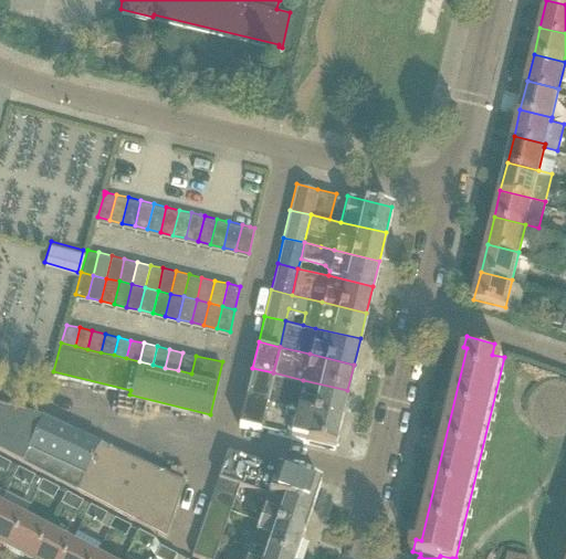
[(182,352),(178,370),(191,373),(196,356),(182,352)]
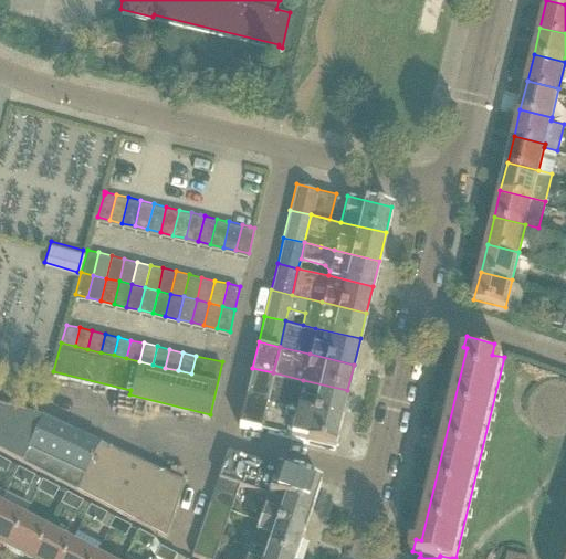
[(252,368),(245,394),(342,418),(347,390),(303,380),(273,373),(273,372),(252,368)]
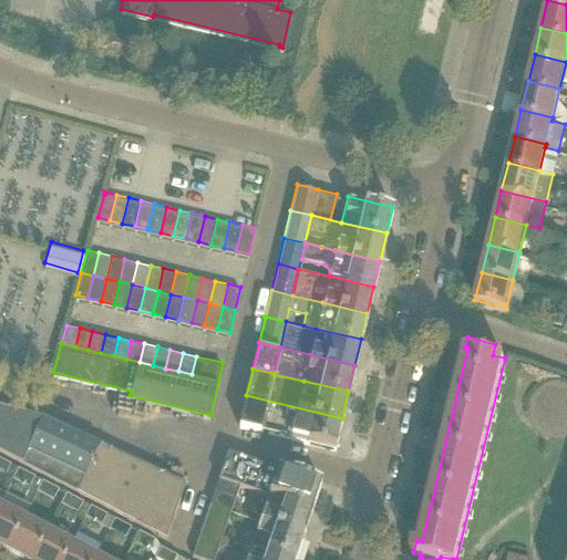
[(342,418),(246,395),(239,422),(336,445),(342,418)]
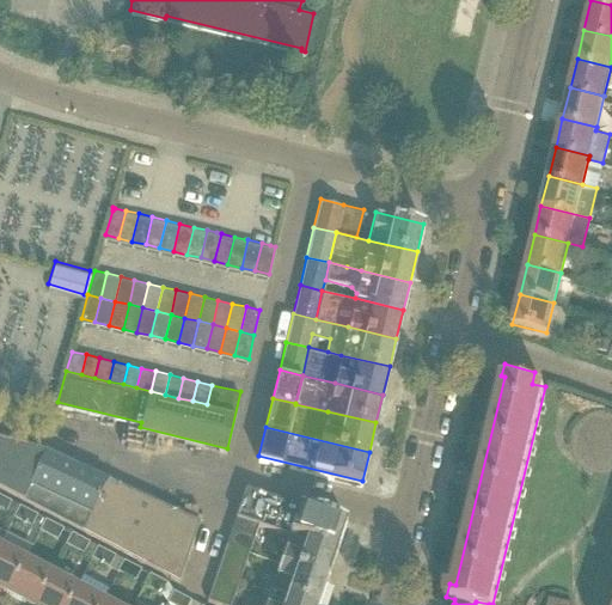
[(0,483),(83,526),(106,475),(43,446),(0,434),(0,483)]
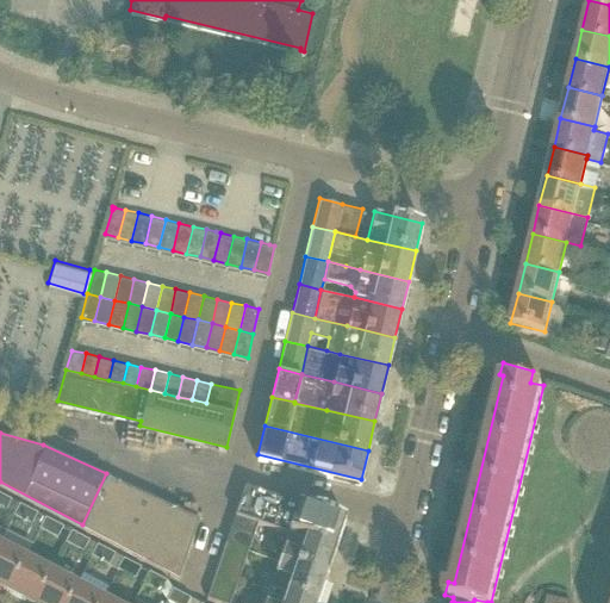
[(106,473),(82,524),(179,573),(199,516),(106,473)]
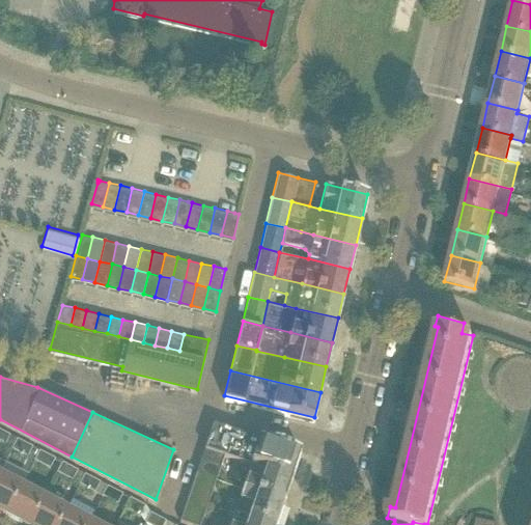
[(204,444),(224,451),(251,461),(291,474),(300,450),(259,437),(213,420),(204,444)]
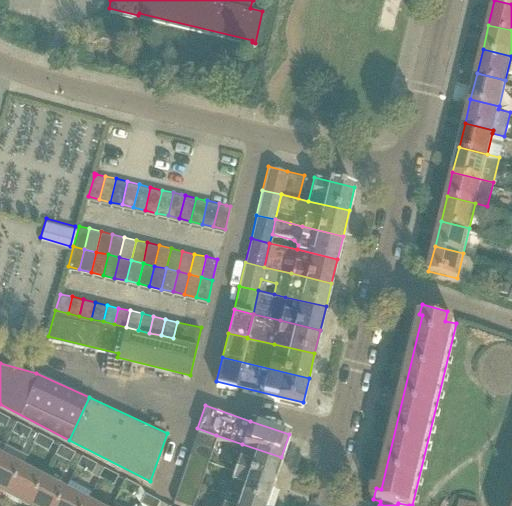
[(11,428),(25,436),(30,427),(15,419),(11,428)]
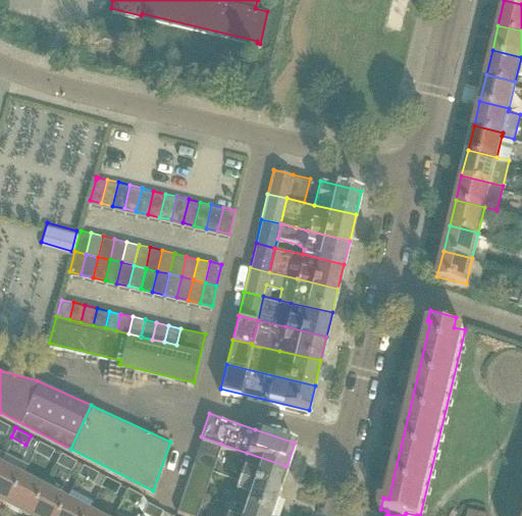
[(212,466),(220,444),(201,436),(193,460),(212,466)]
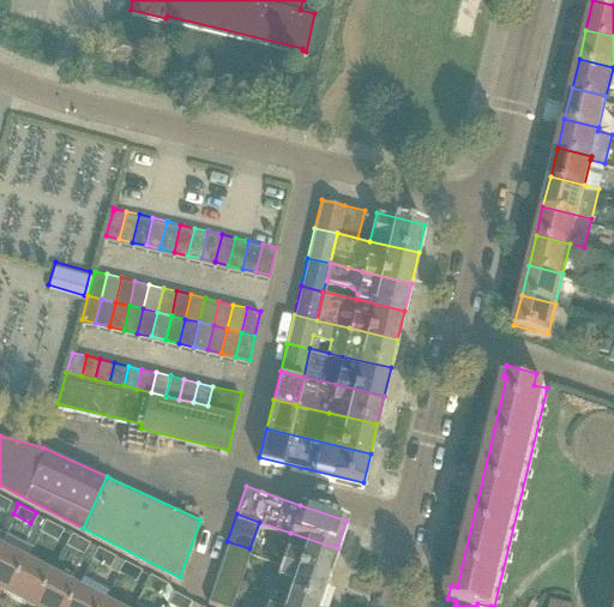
[(38,528),(56,536),(61,526),(44,517),(38,528)]
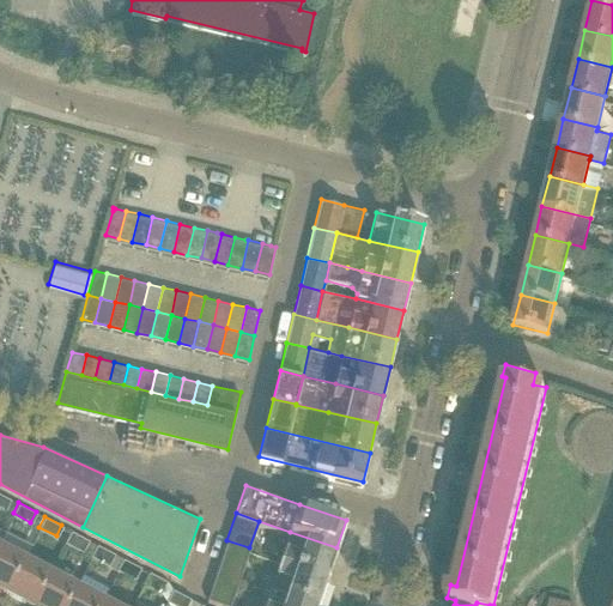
[(65,540),(82,550),(87,539),(71,529),(65,540)]
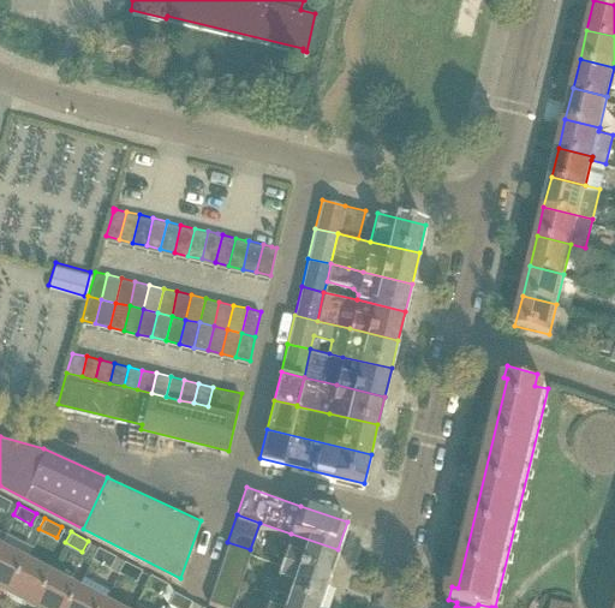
[(291,534),(282,560),(329,577),(338,549),(291,534)]
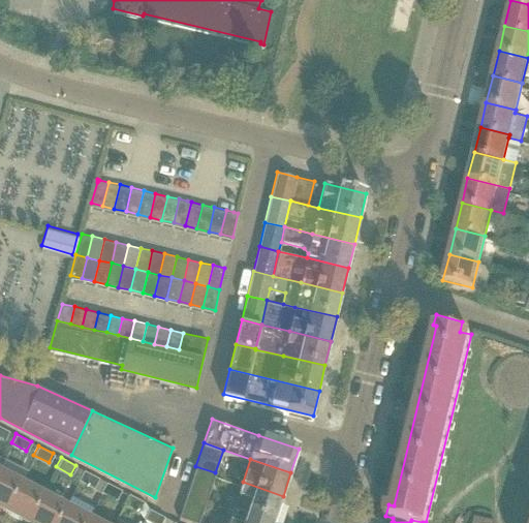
[(207,497),(215,472),(195,466),(187,491),(207,497)]
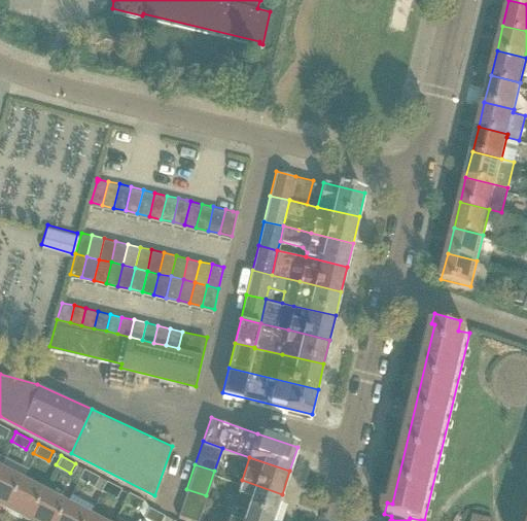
[(78,476),(93,484),(98,475),(83,466),(78,476)]
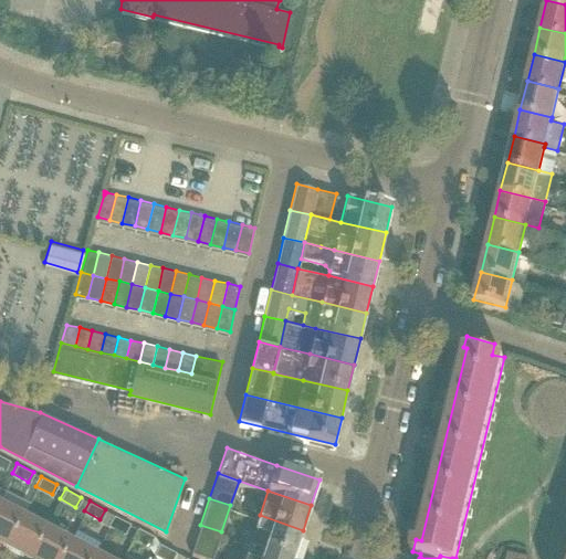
[(0,539),(6,544),(21,513),(0,502),(0,539)]
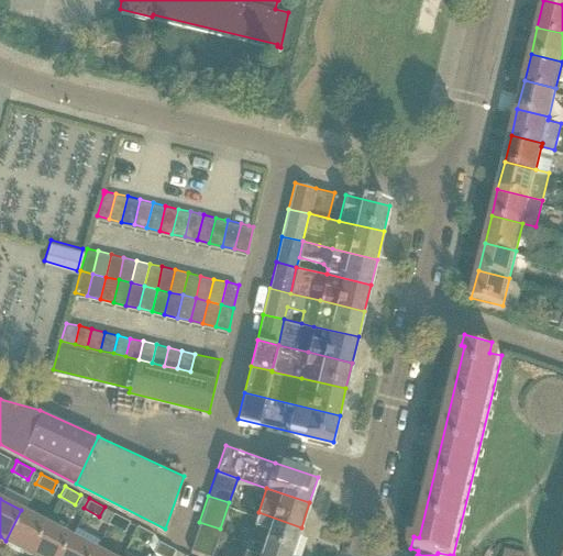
[(6,541),(30,553),(45,523),(21,510),(6,541)]
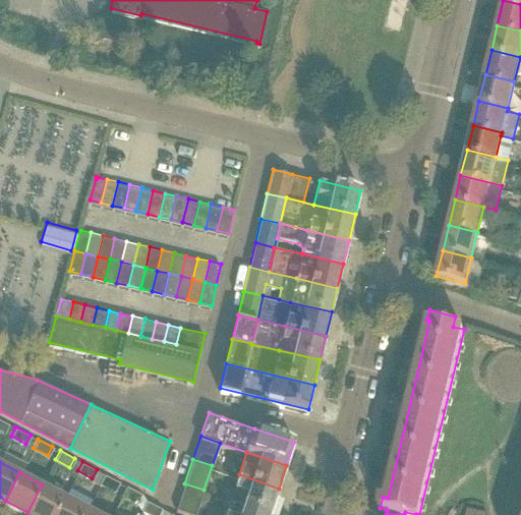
[(99,482),(114,490),(119,480),(104,473),(99,482)]
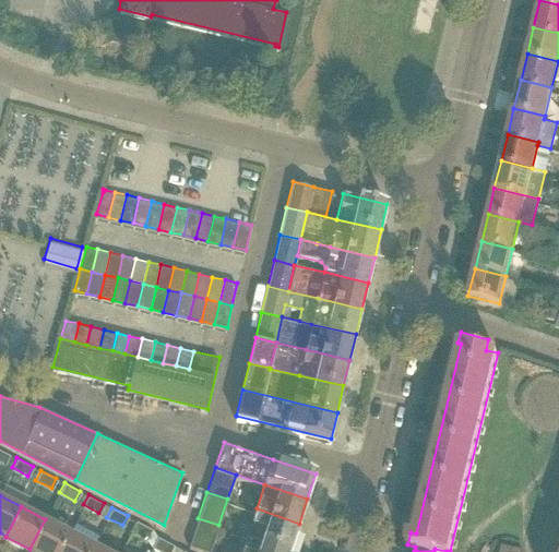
[(257,508),(248,535),(290,549),(299,524),(257,508)]
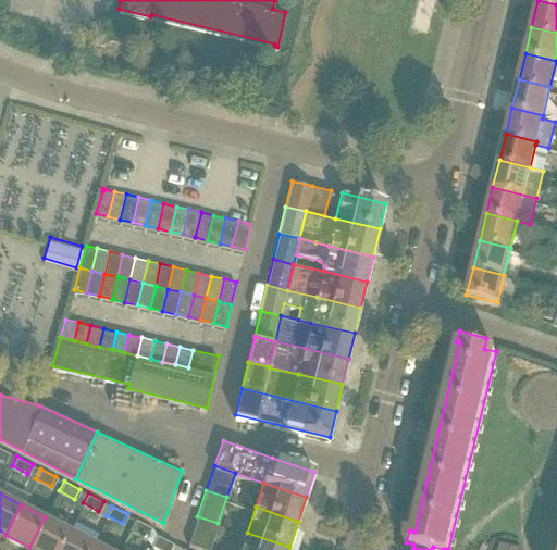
[(209,548),(218,523),(197,516),(188,541),(209,548)]
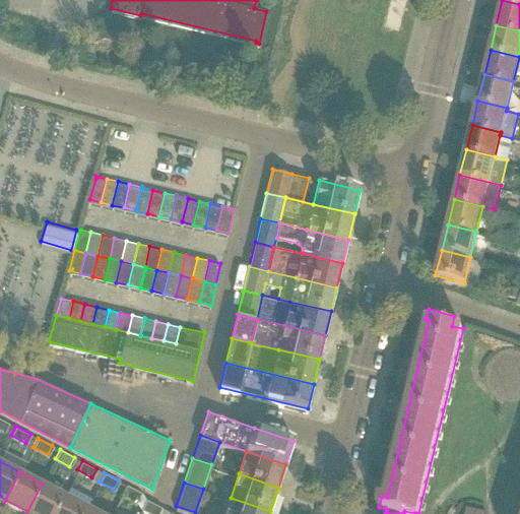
[(27,511),(33,513),(53,513),(64,495),(42,484),(27,511)]
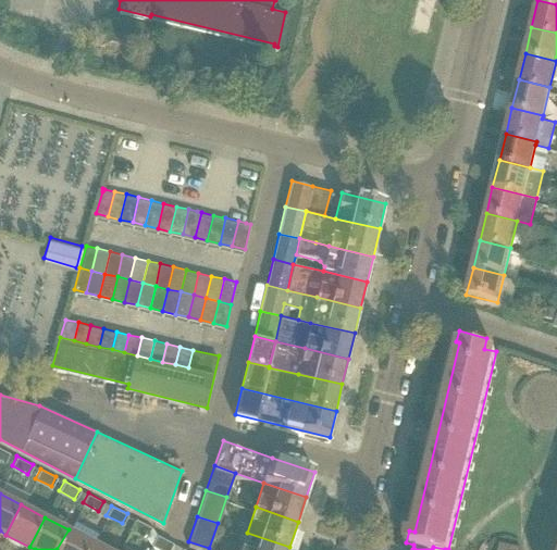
[(130,527),(146,536),(150,526),(135,517),(130,527)]
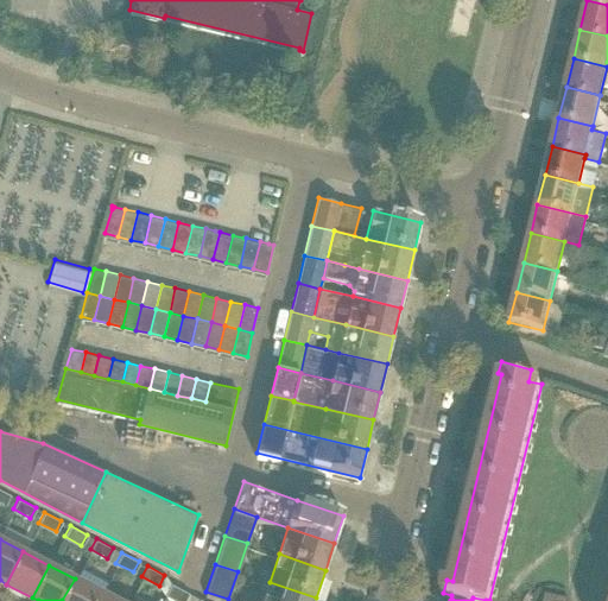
[(62,600),(95,600),(101,592),(75,579),(62,600)]
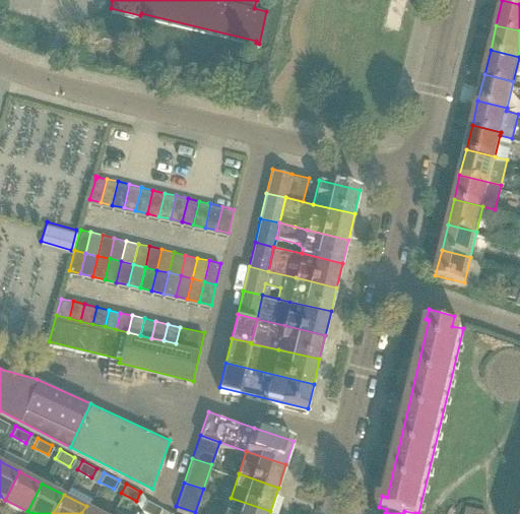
[(141,508),(153,513),(156,513),(161,506),(146,498),(141,508)]
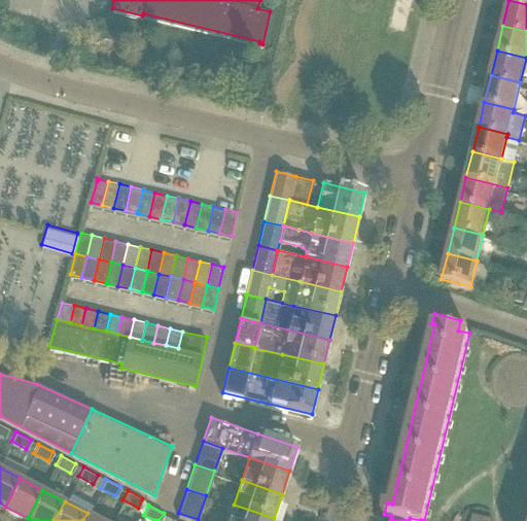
[(234,505),(227,520),(272,520),(274,518),(234,505)]
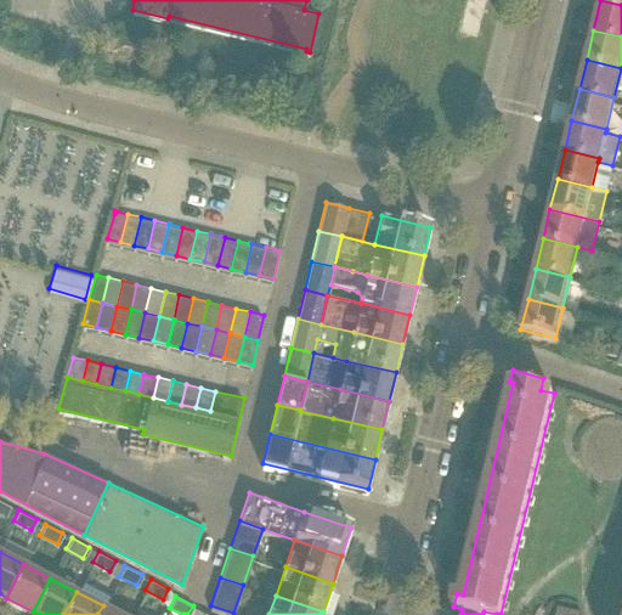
[(552,614),(572,614),(574,607),(554,604),(552,614)]
